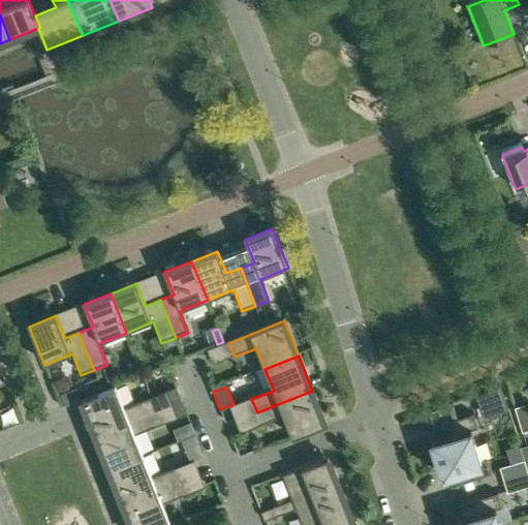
[(500,387),(476,396),(482,408),(505,399),(500,387)]
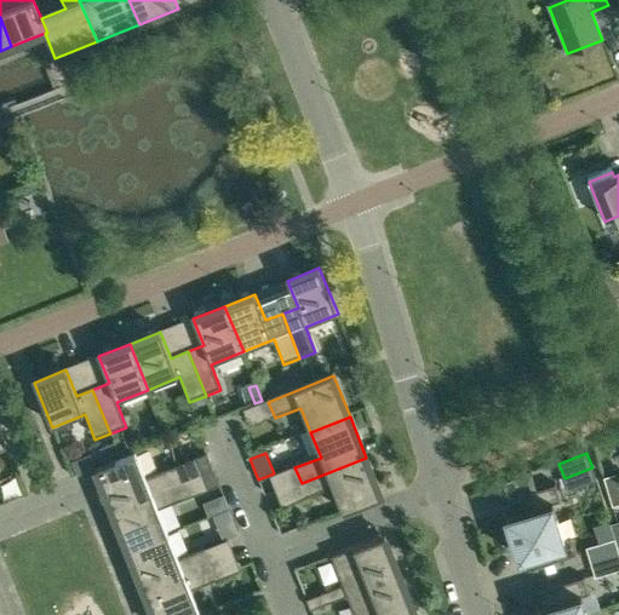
[(215,472),(208,455),(147,481),(136,454),(97,470),(114,512),(196,480),(215,472)]
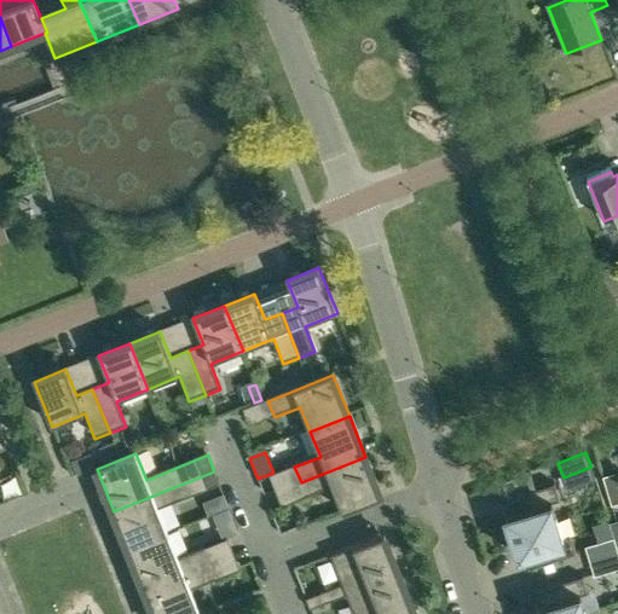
[(365,457),(301,482),(307,498),(333,488),(342,514),(382,498),(365,457)]
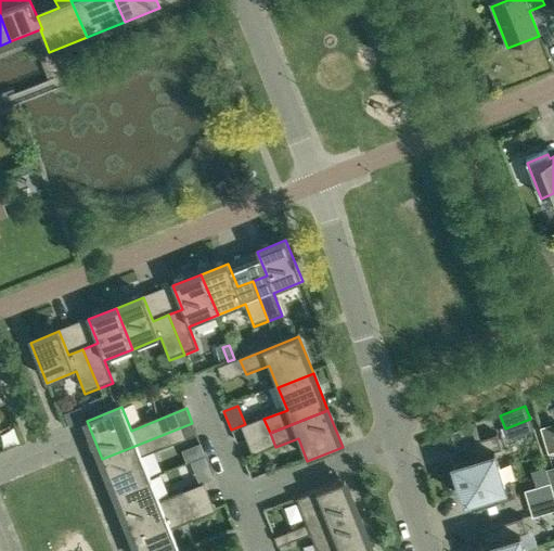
[(541,431),(544,444),(553,441),(553,433),(552,427),(541,431)]
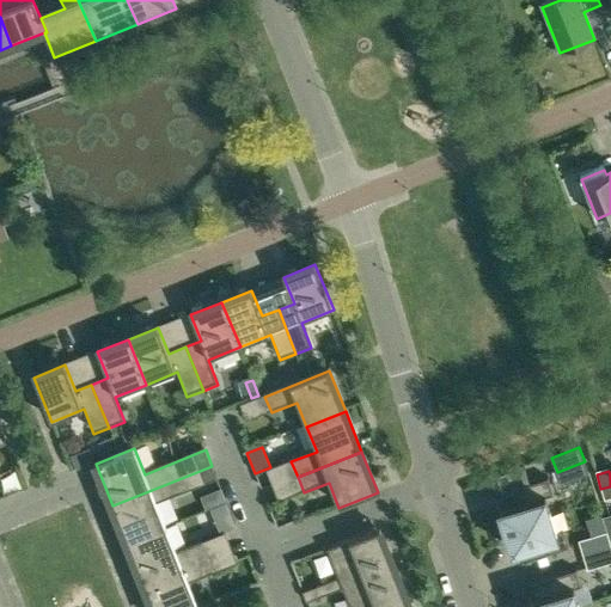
[(112,506),(128,547),(167,532),(157,504),(200,488),(194,473),(112,506)]
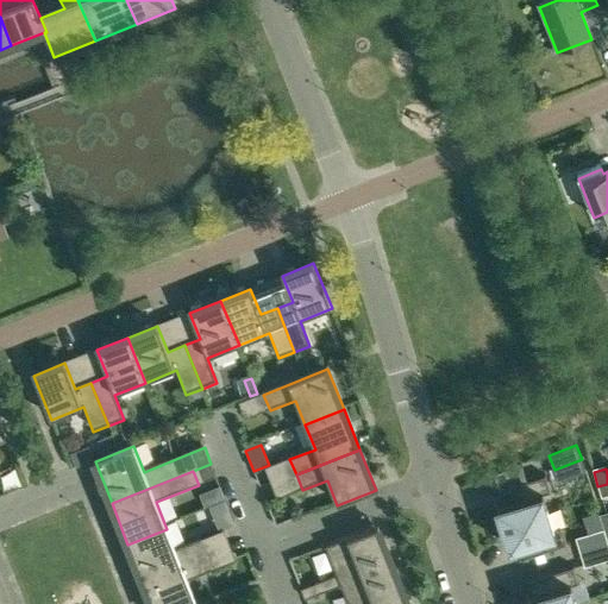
[(497,509),(503,530),(550,516),(544,497),(551,496),(546,479),(500,492),(505,507),(497,509)]
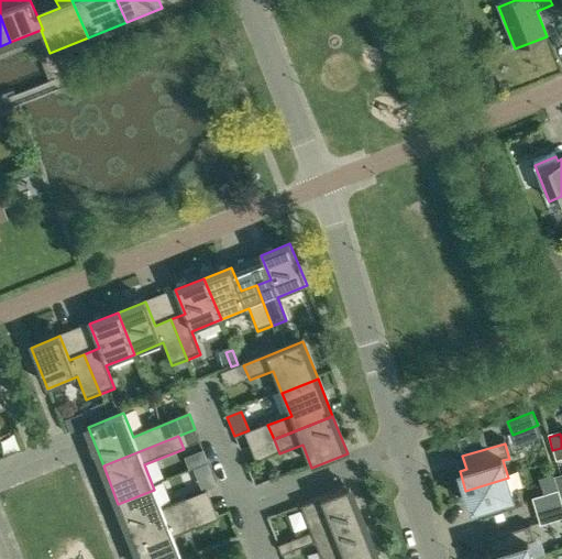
[(561,448),(552,450),(557,463),(561,461),(561,448)]
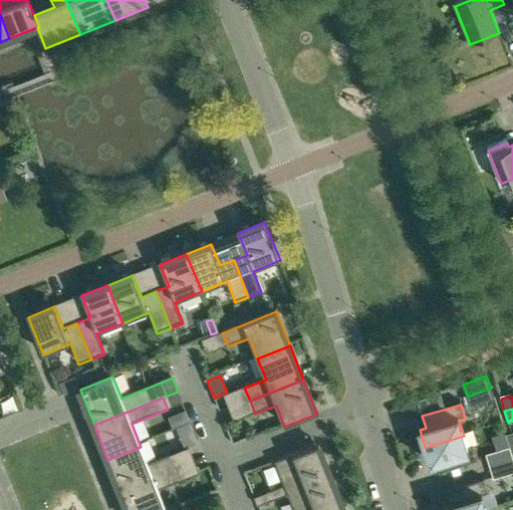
[(190,424),(179,429),(181,436),(193,431),(190,424)]
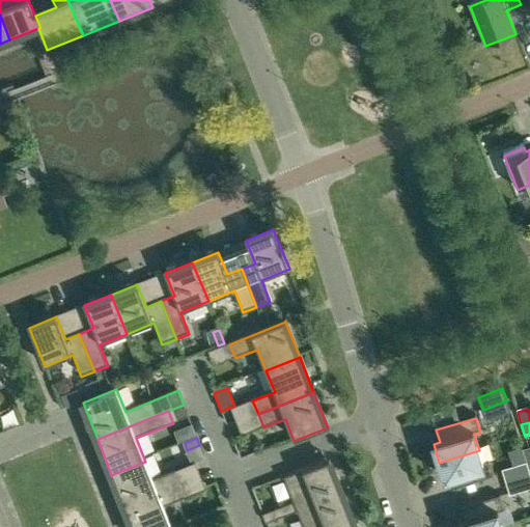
[(479,450),(439,463),(444,479),(451,478),(454,490),(495,477),(490,463),(483,465),(479,450)]
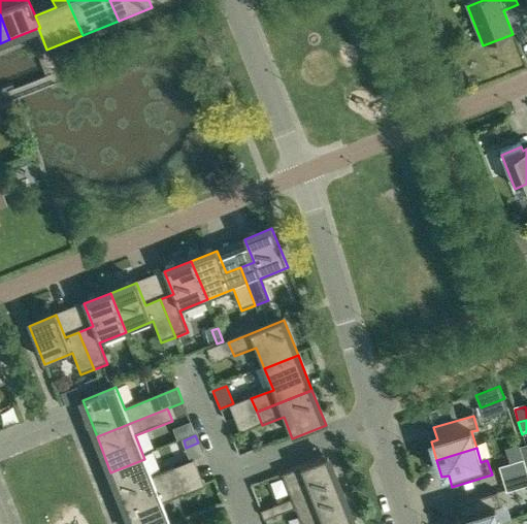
[(340,488),(328,458),(283,476),(293,501),(295,506),(340,488)]
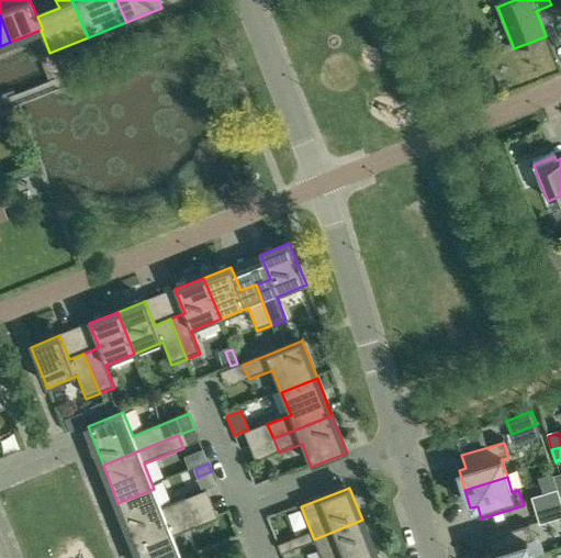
[(161,509),(154,489),(118,503),(132,538),(191,514),(186,500),(161,509)]
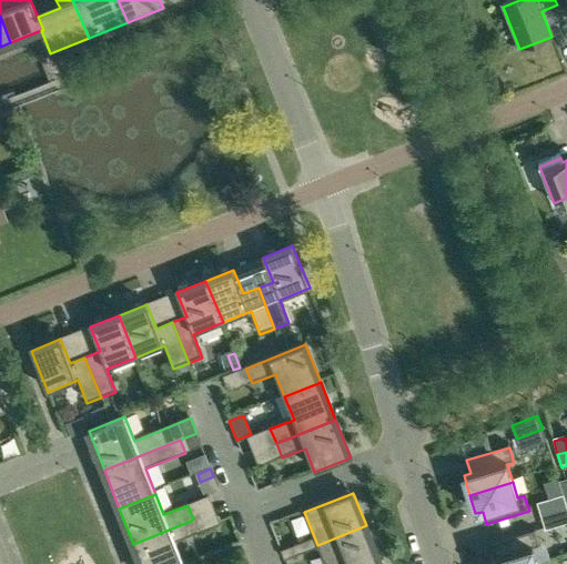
[(542,519),(566,511),(566,506),(564,497),(537,505),(542,519)]
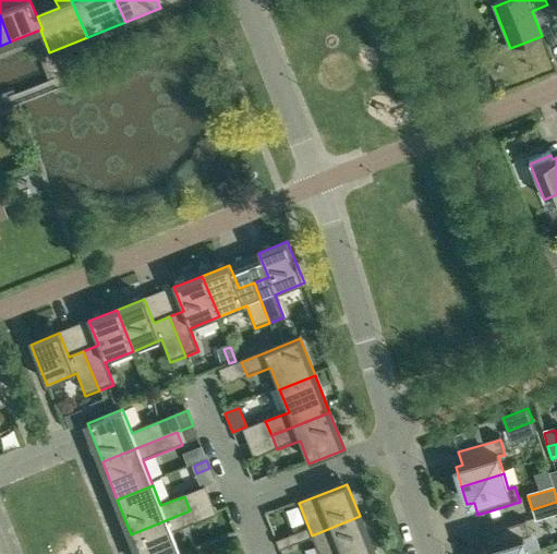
[(556,502),(532,509),(536,524),(556,516),(556,502)]
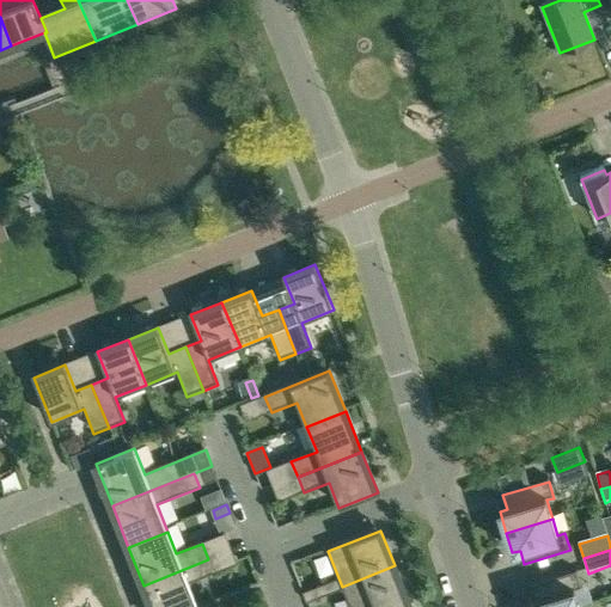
[(214,575),(208,559),(144,586),(151,606),(197,606),(189,584),(214,575)]
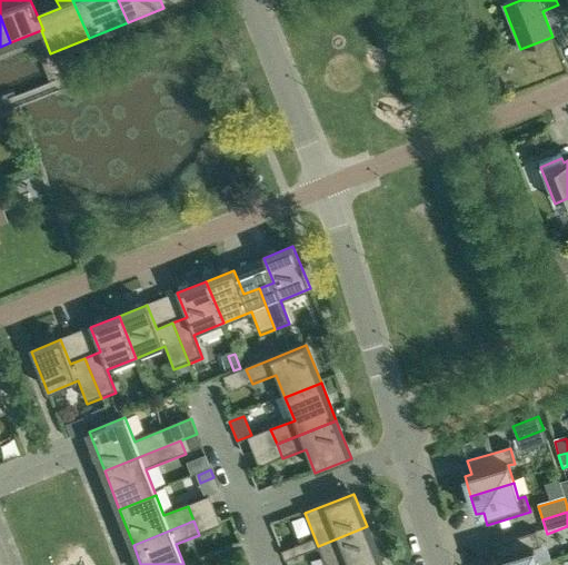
[(359,564),(379,557),(367,526),(318,546),(316,541),(299,547),(302,556),(319,549),(325,564),(359,564)]
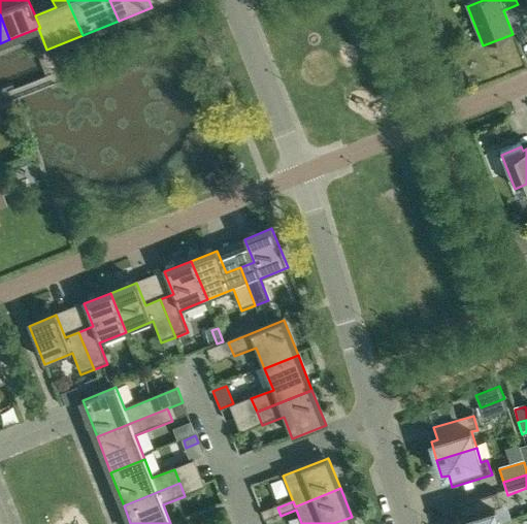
[(455,521),(456,523),(499,523),(495,511),(502,509),(497,494),(458,506),(461,519),(455,521)]
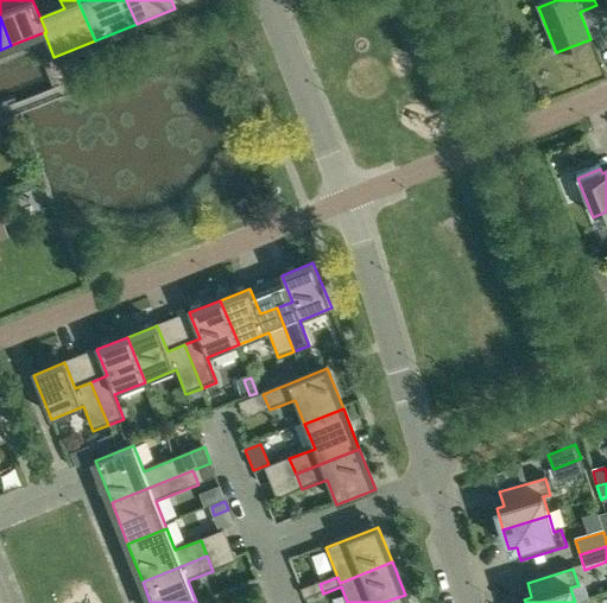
[(320,584),(302,591),(305,601),(323,594),(320,584)]
